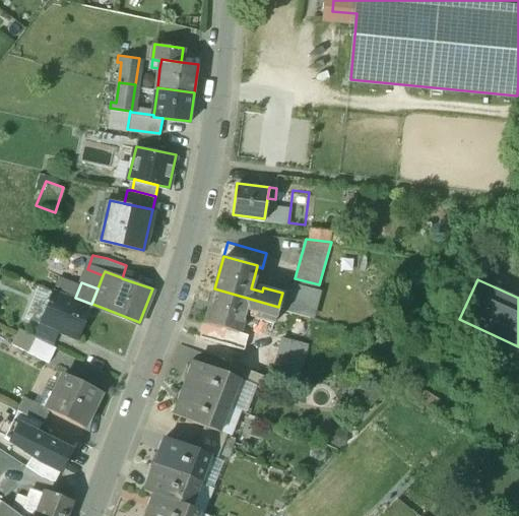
[(318,288),(294,282),(289,296),(314,303),(318,288)]
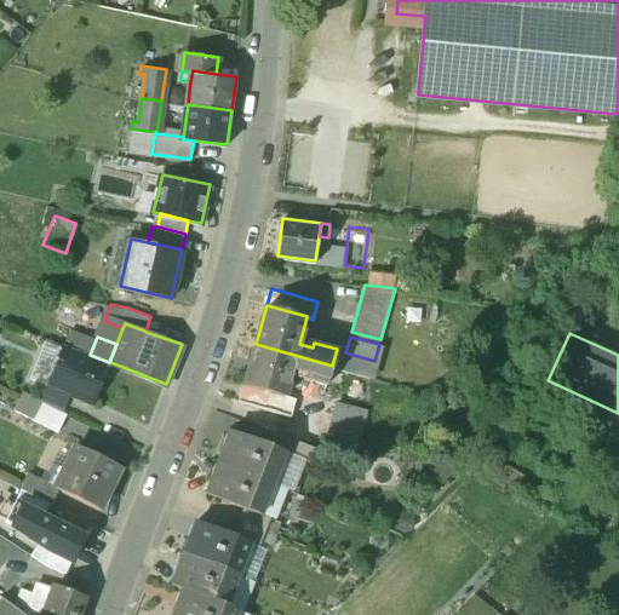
[(90,355),(66,344),(59,357),(56,356),(56,358),(58,360),(49,383),(92,402),(110,362),(90,355)]
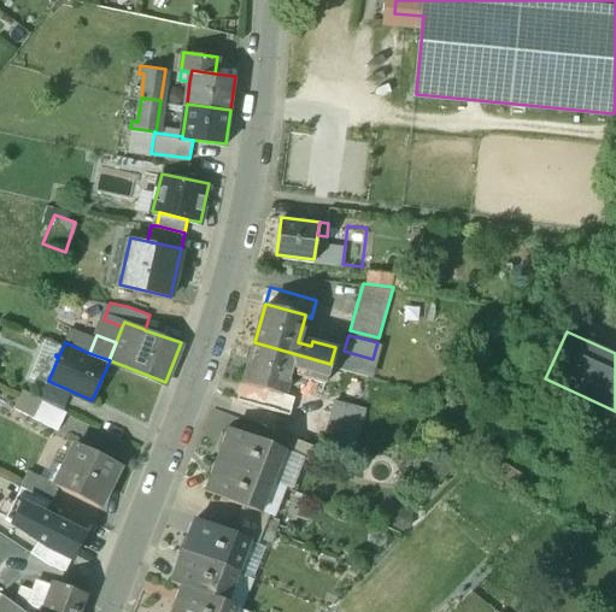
[(330,364),(254,342),(244,381),(283,393),(285,392),(291,366),(304,370),(303,375),(326,381),(330,364)]
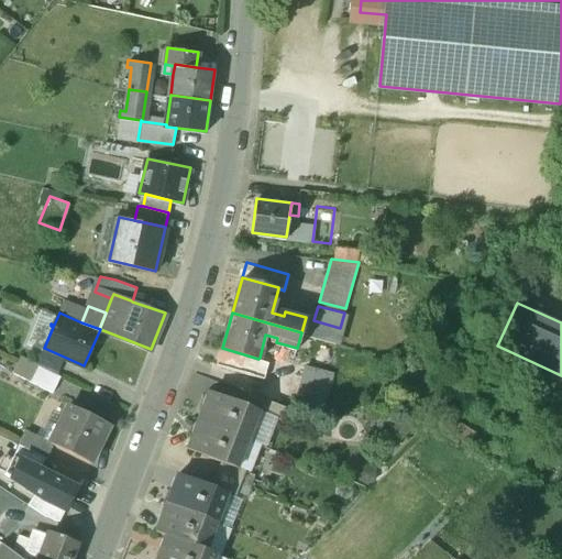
[(259,359),(222,348),(218,363),(264,376),(268,360),(260,358),(259,359)]
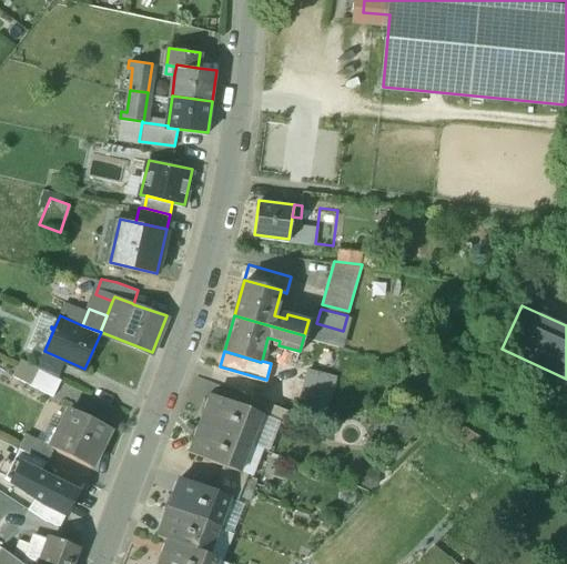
[(22,358),(14,374),(32,383),(40,368),(40,366),(22,358)]
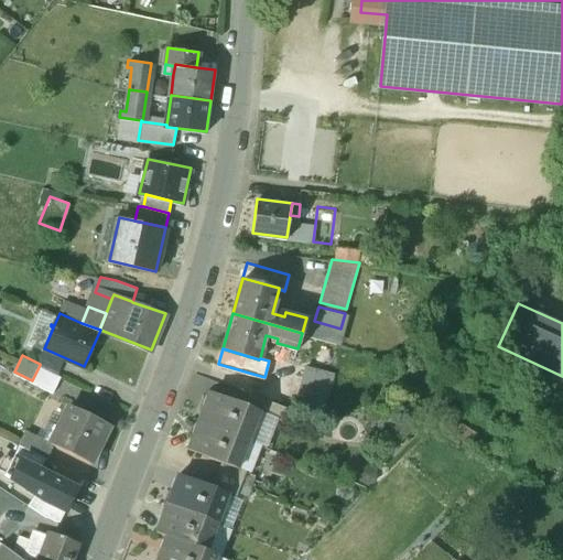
[(335,372),(306,364),(295,404),(323,411),(335,372)]
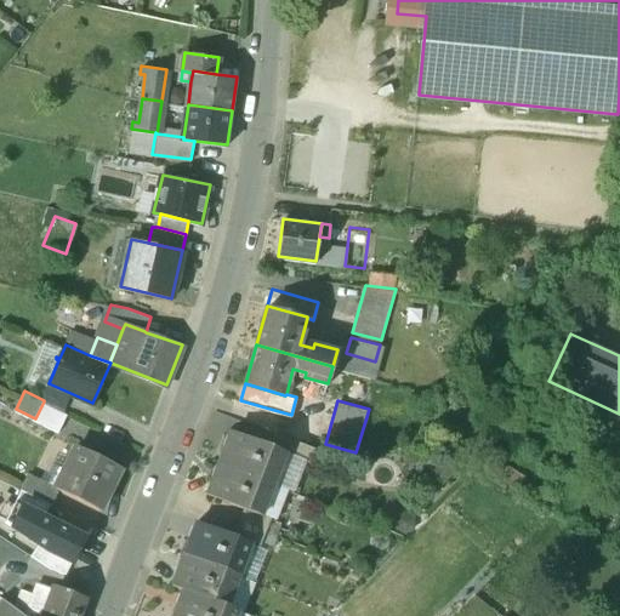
[(67,412),(44,401),(35,418),(58,431),(67,412)]
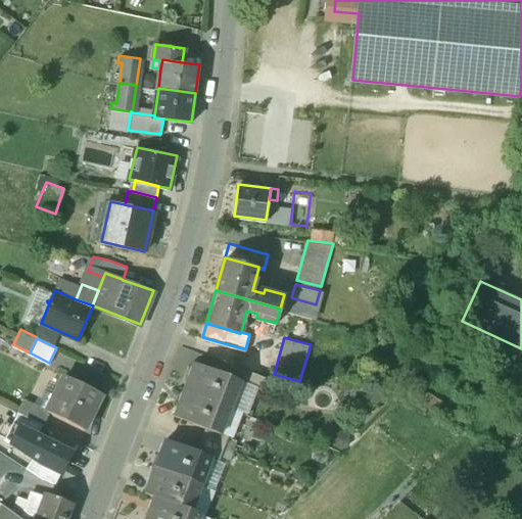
[(226,374),(194,362),(185,388),(231,407),(241,380),(226,374)]
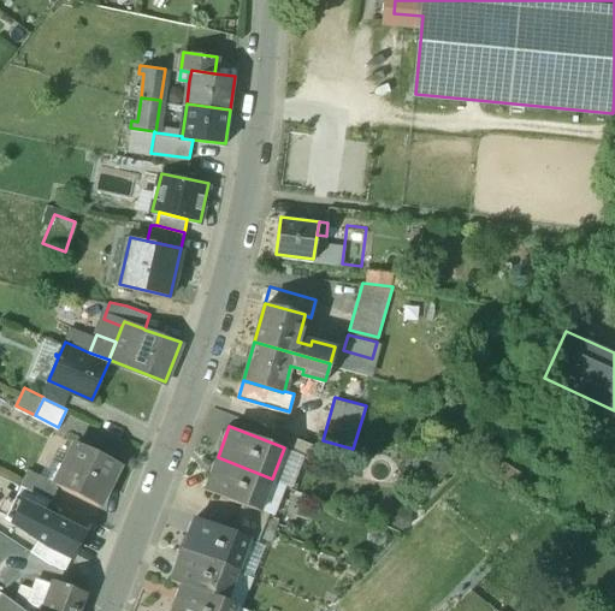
[(299,437),(272,426),(266,440),(284,448),(294,451),(299,437)]
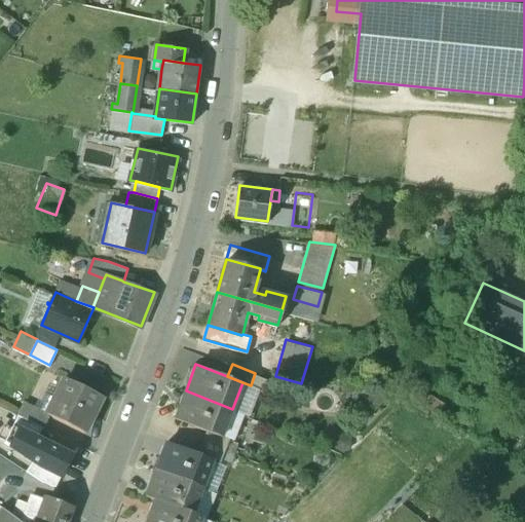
[(102,395),(66,376),(48,411),(47,412),(49,413),(84,431),(102,395)]
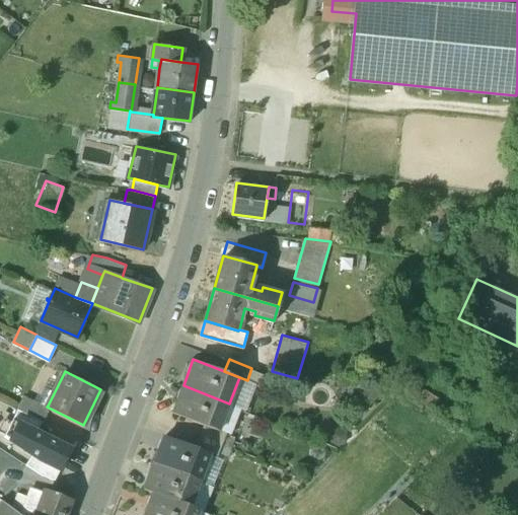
[(229,403),(183,385),(173,412),(204,424),(219,430),(219,429),(229,403)]
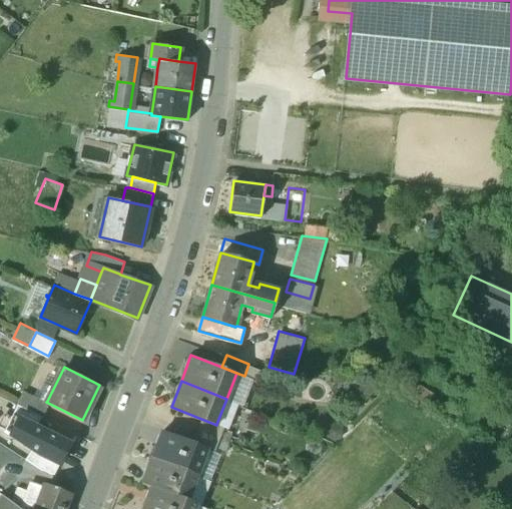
[(47,401),(25,389),(18,403),(42,415),(48,403),(46,402),(47,401)]
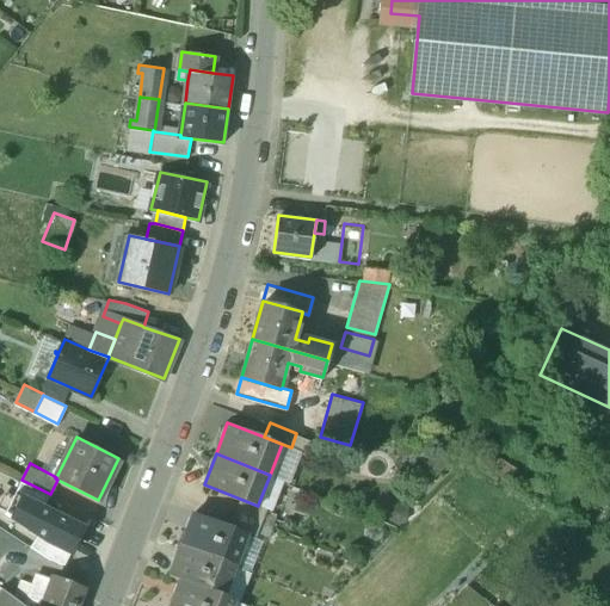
[(50,494),(22,480),(14,494),(16,494),(43,507),(50,494)]
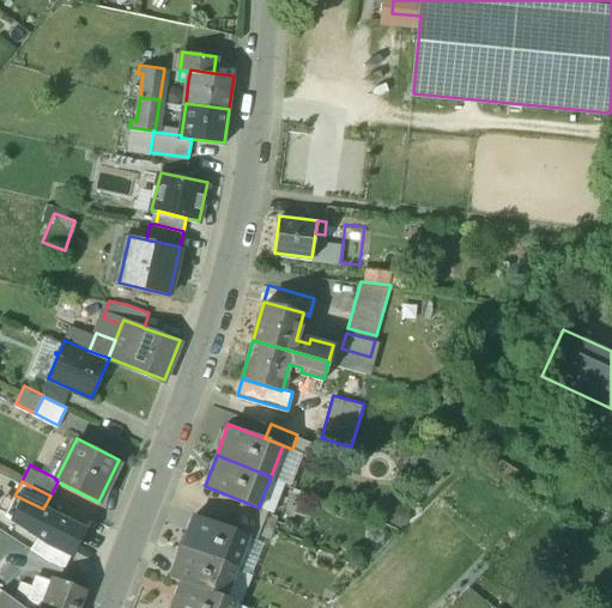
[(72,553),(84,529),(43,509),(16,496),(6,514),(38,535),(55,545),(72,553)]
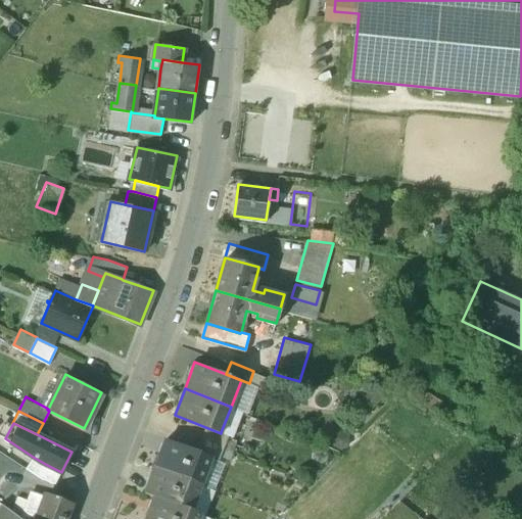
[(221,433),(205,427),(201,438),(224,447),(229,435),(221,432),(221,433)]
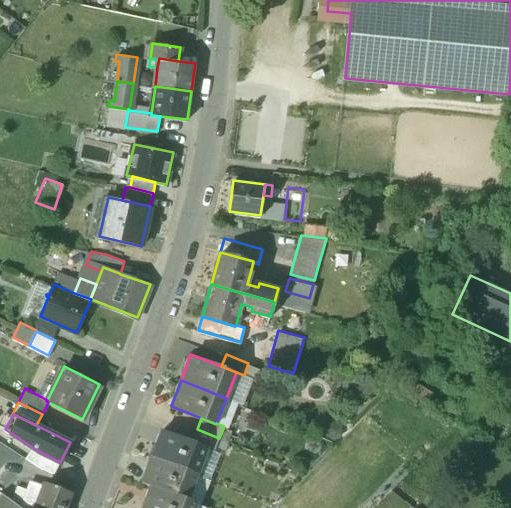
[(192,440),(162,429),(152,455),(198,473),(207,447),(208,446),(192,440)]
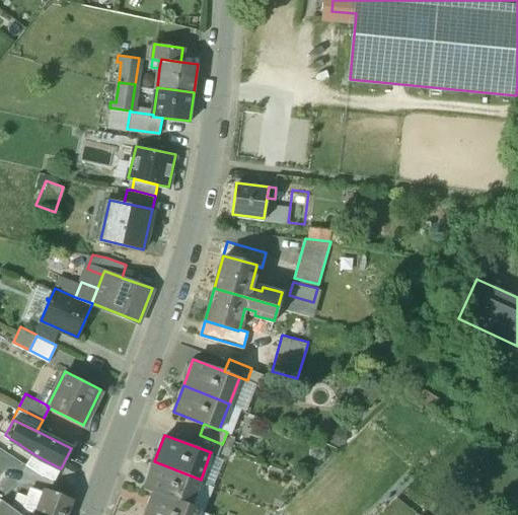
[(222,444),(200,435),(195,446),(211,452),(210,453),(217,456),(222,444)]
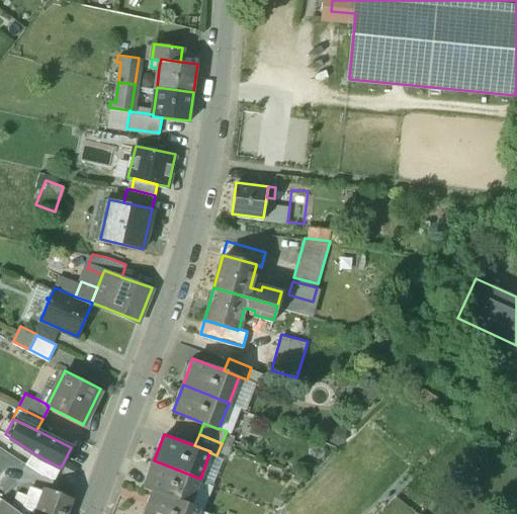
[(56,478),(61,467),(47,460),(32,452),(27,463),(42,474),(56,478)]
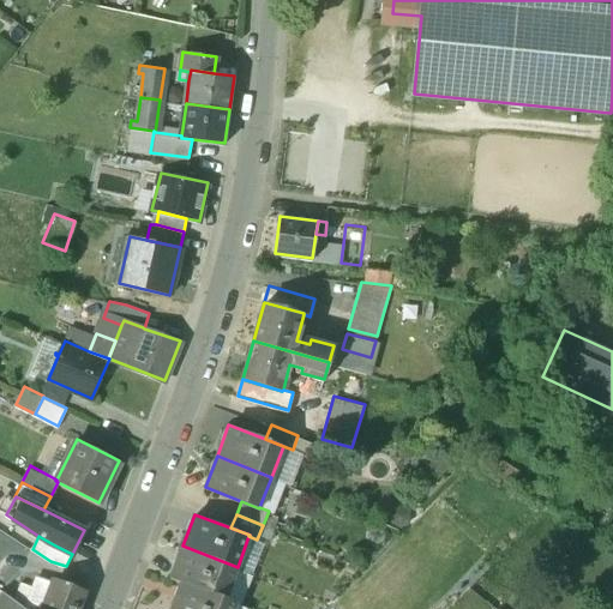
[(238,567),(182,546),(170,577),(182,582),(226,598),(238,567)]
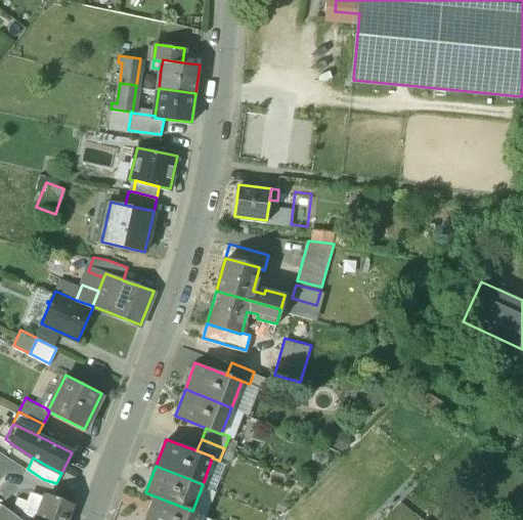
[(37,519),(46,495),(33,490),(23,519),(26,519),(28,519),(37,519)]
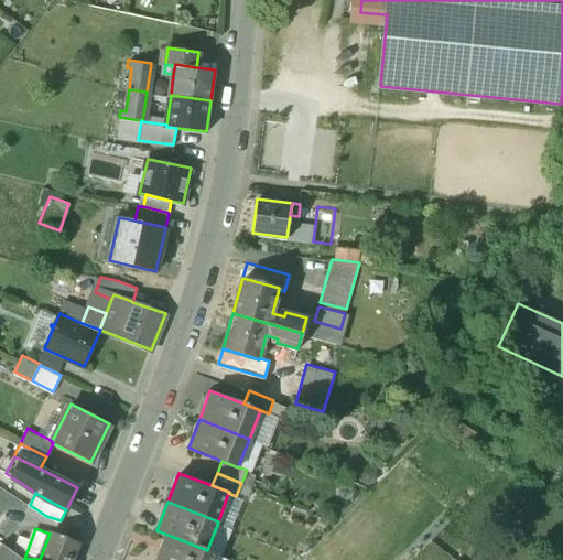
[(73,559),(79,542),(50,531),(40,559),(73,559)]
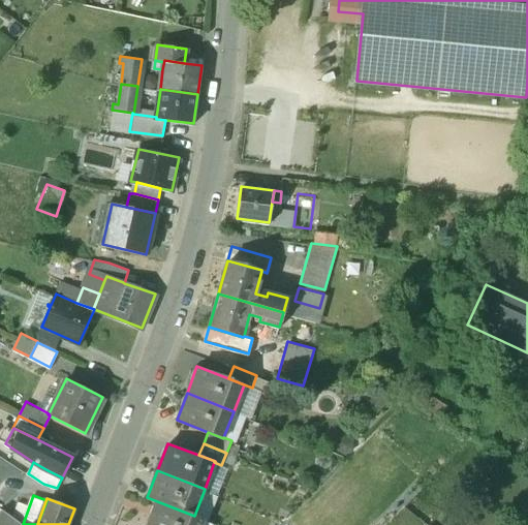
[(194,516),(157,501),(147,524),(202,524),(204,520),(194,516)]
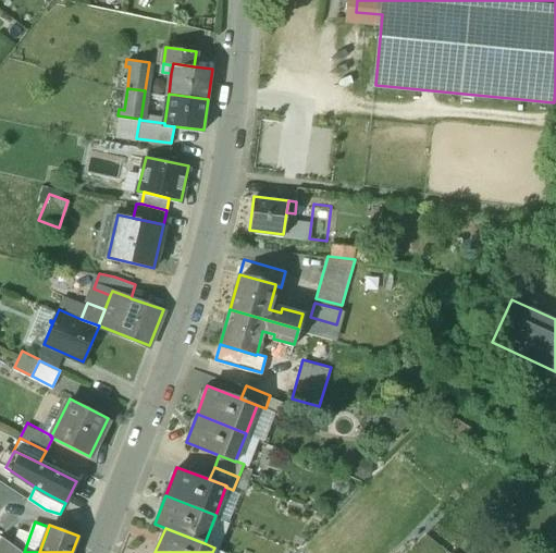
[(27,552),(24,552),(3,537),(0,544),(0,552),(27,552)]
